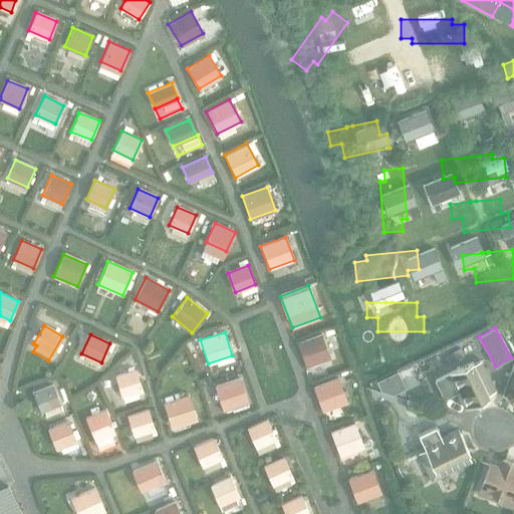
[(329,357),(321,334),(296,343),(305,366),(329,357)]
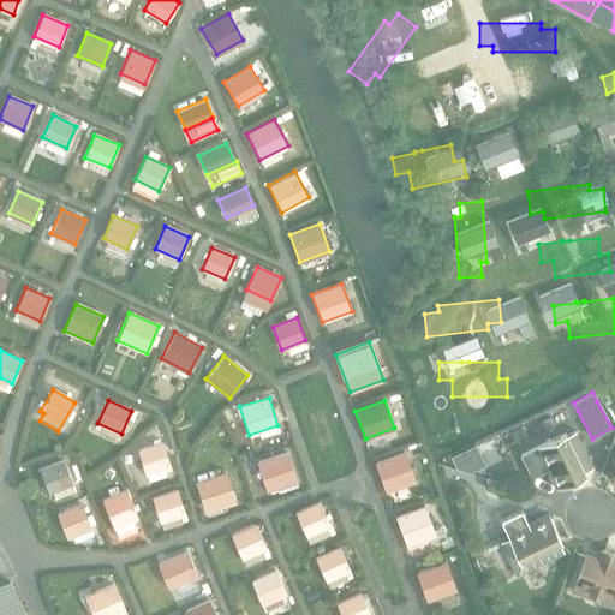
[(565,434),(520,455),(532,477),(550,469),(559,487),(585,473),(565,434)]
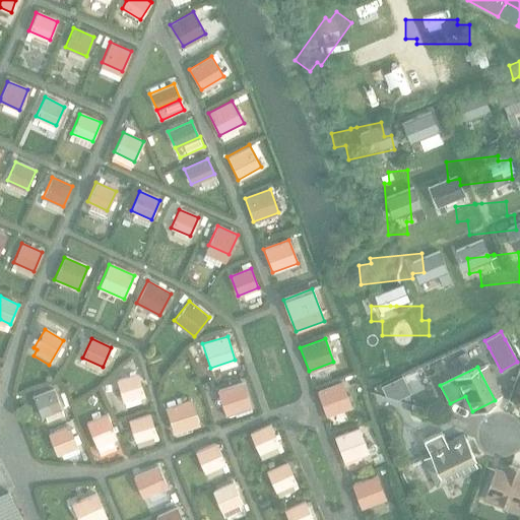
[(117,381),(124,400),(125,405),(139,400),(138,395),(143,393),(137,375),(117,381)]
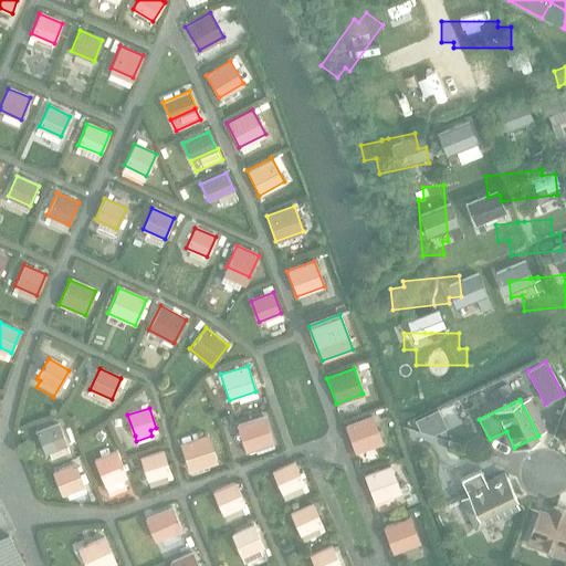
[(438,408),(415,419),(419,431),(432,435),(447,427),(438,408)]
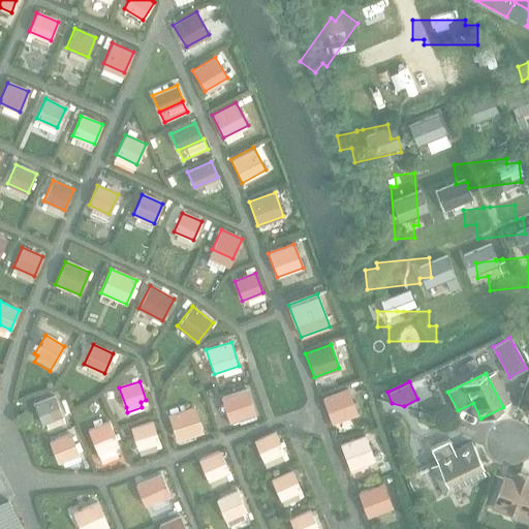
[(255,414),(247,390),(222,398),(230,423),(255,414)]
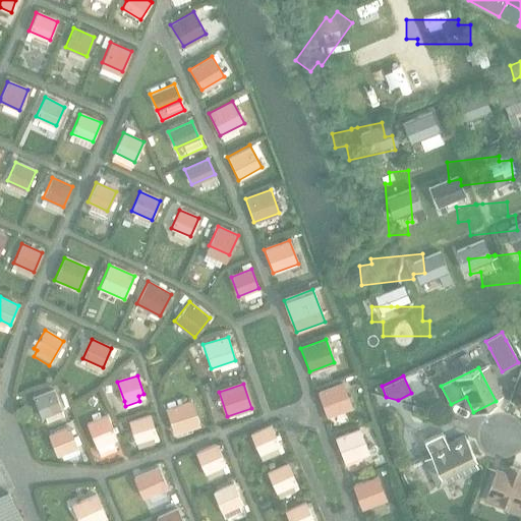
[(351,408),(342,384),(317,393),(327,417),(351,408)]
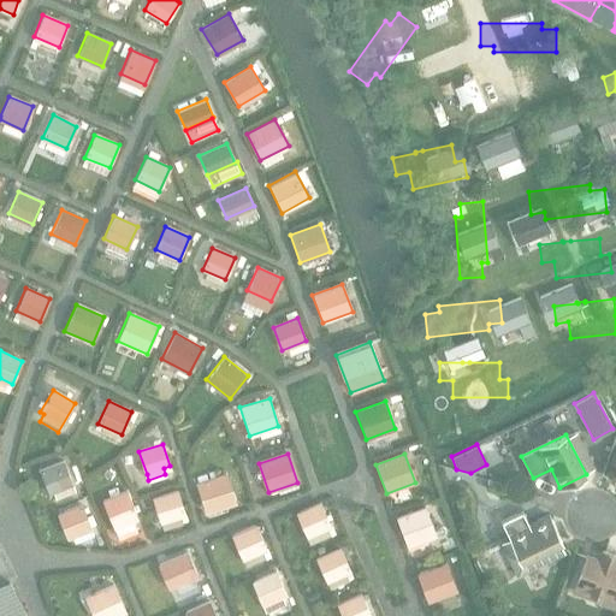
[(73,483),(64,461),(40,469),(49,492),(73,483)]
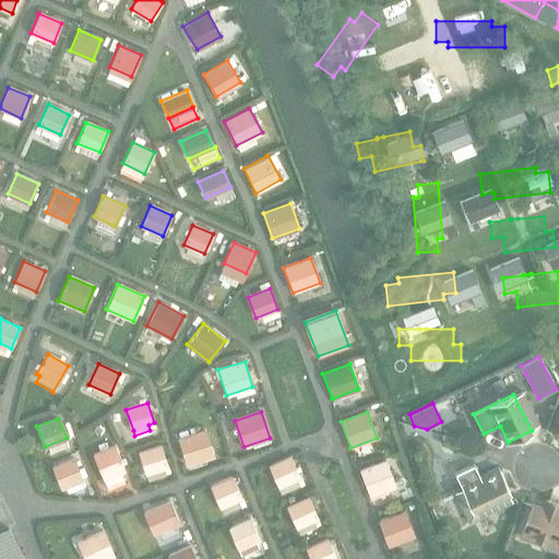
[(214,455),(205,430),(177,440),(186,465),(214,455)]
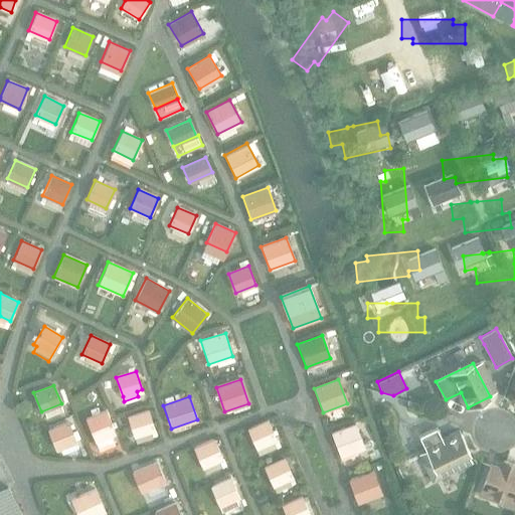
[(155,430),(148,410),(128,416),(136,443),(152,437),(150,432),(155,430)]
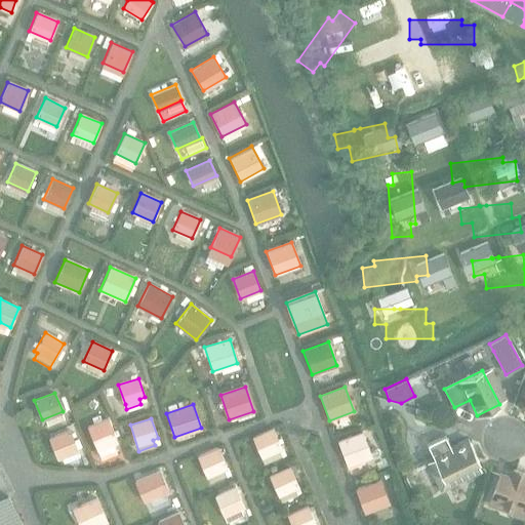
[(117,441),(109,422),(89,431),(96,449),(117,441)]
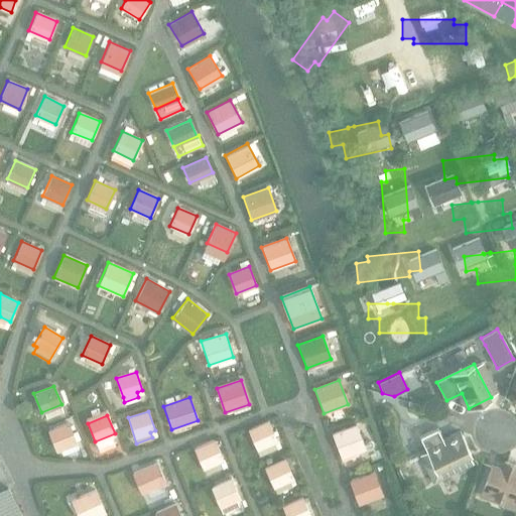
[(276,440),(268,421),(248,429),(257,448),(276,440)]
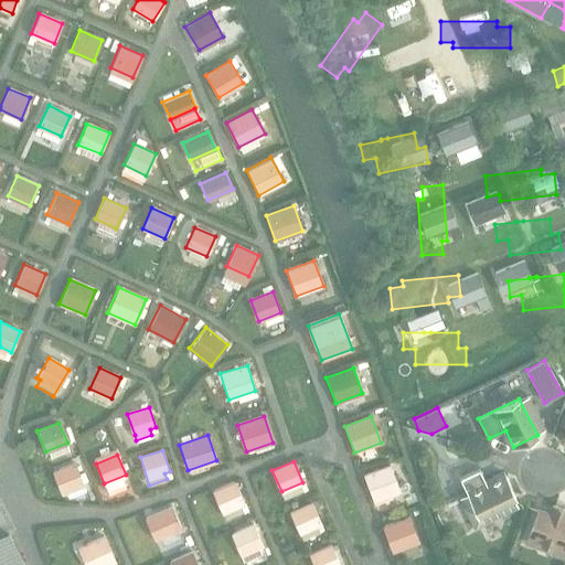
[(75,462),(53,471),(62,492),(83,484),(75,462)]
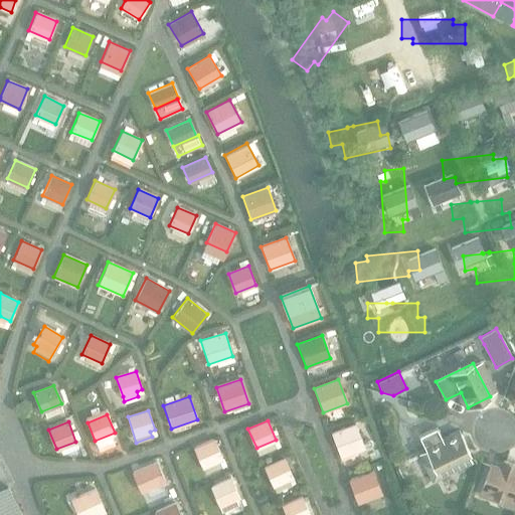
[(364,449),(355,424),(331,435),(340,458),(364,449)]
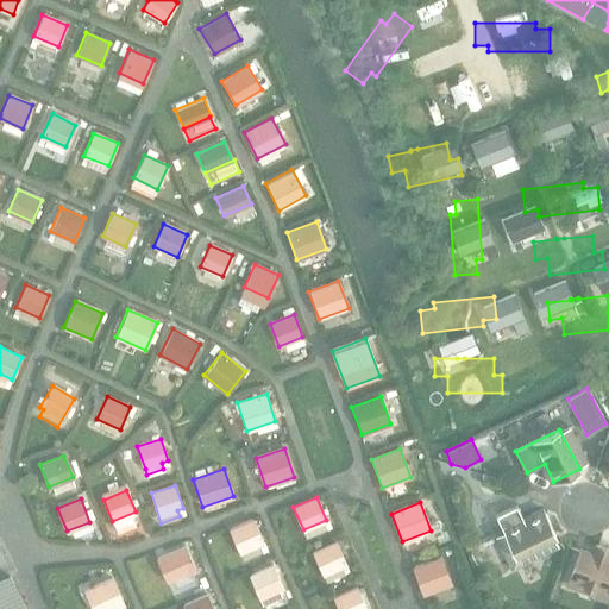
[(516,506),(496,515),(503,529),(509,544),(500,548),(510,570),(559,547),(554,537),(556,537),(542,510),(522,520),(516,506)]
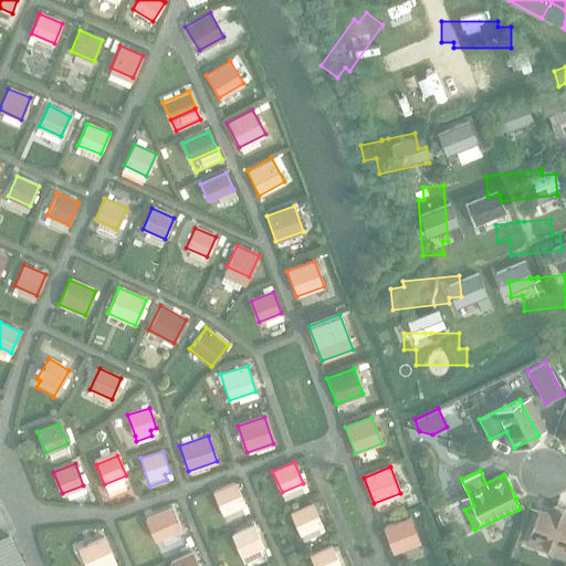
[(244,504),(236,483),(213,493),(224,519),(242,511),(240,505),(244,504)]
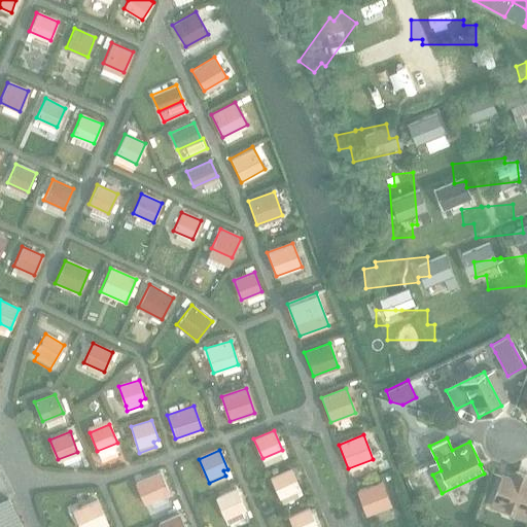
[(302,494),(290,469),(270,479),(281,504),(302,494)]
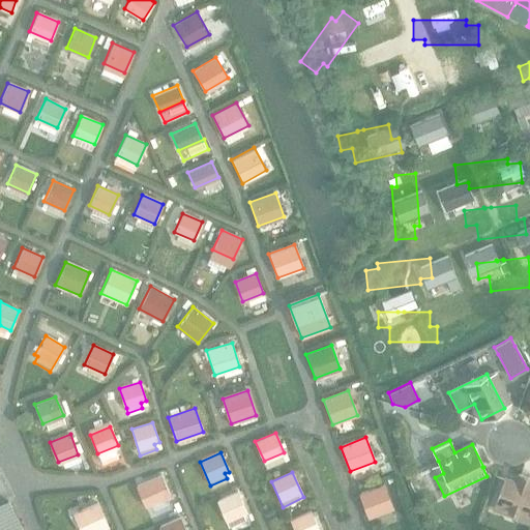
[(170,495),(162,475),(142,483),(152,509),(169,503),(166,496),(170,495)]
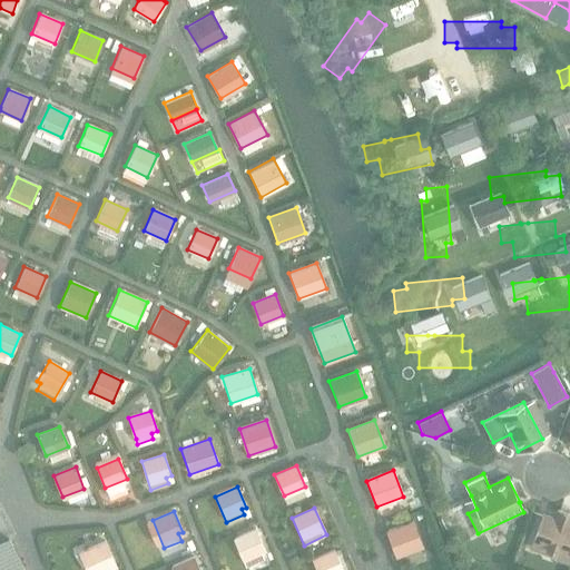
[(569,524),(568,523),(569,519),(557,514),(554,519),(542,514),(533,539),(547,544),(546,547),(557,550),(557,548),(569,552),(569,524)]
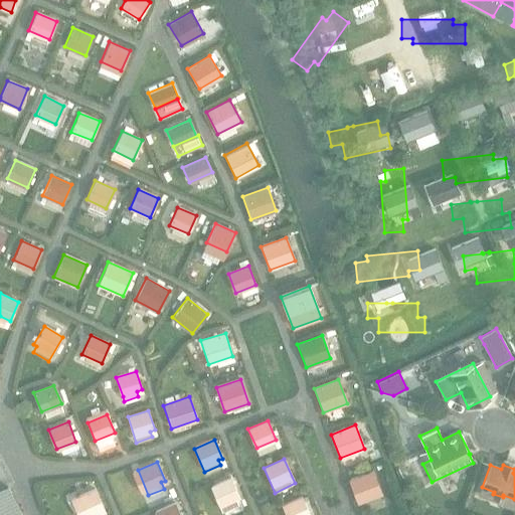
[(381,492),(372,469),(348,478),(357,501),(381,492)]
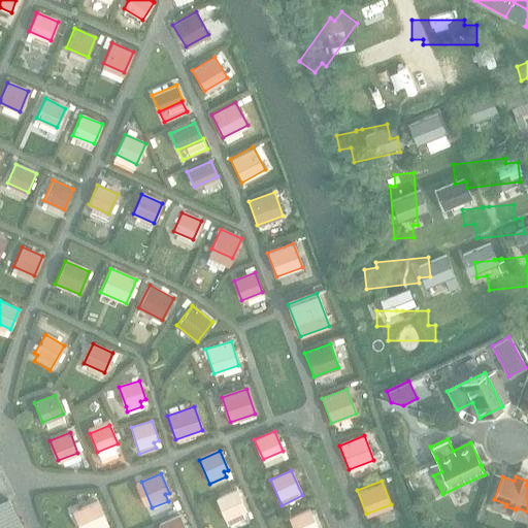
[(248,516),(236,490),(216,499),(227,525),(248,516)]
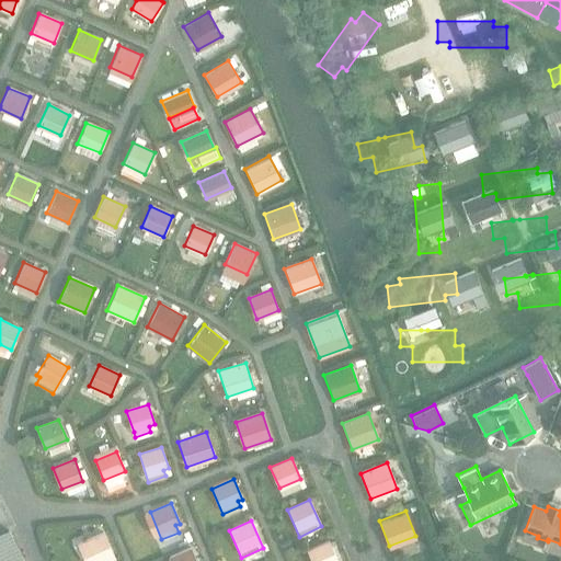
[(23,560),(9,529),(0,534),(0,560),(23,560)]
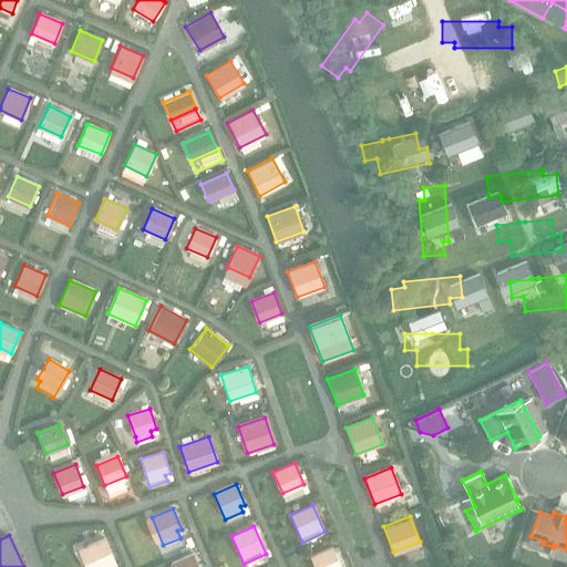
[(107,566),(115,564),(104,538),(78,550),(84,566),(107,566)]
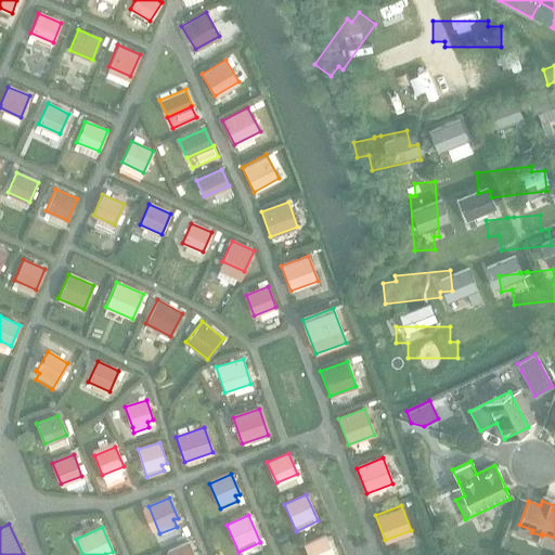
[(333,554),(324,536),(304,545),(307,554),(333,554)]
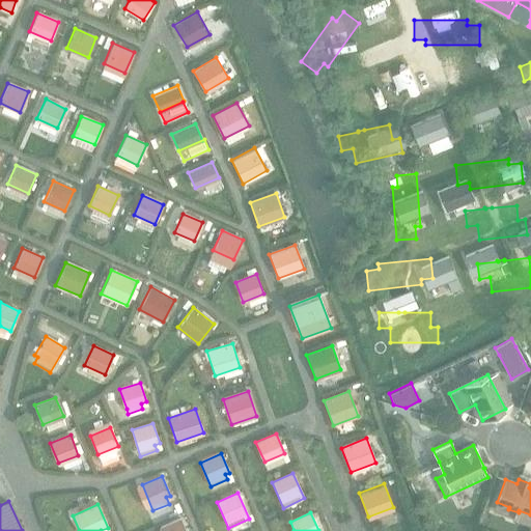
[(185,530),(179,519),(159,528),(160,530),(185,530)]
